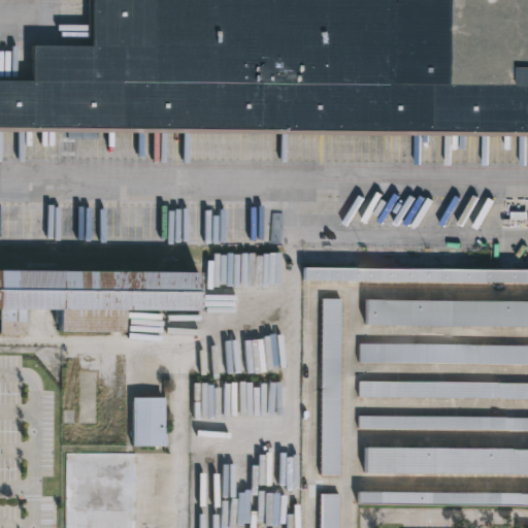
[(527,0),(527,136),(0,132),(0,80),(30,81),(31,47),(87,47),(87,0),(527,0)]
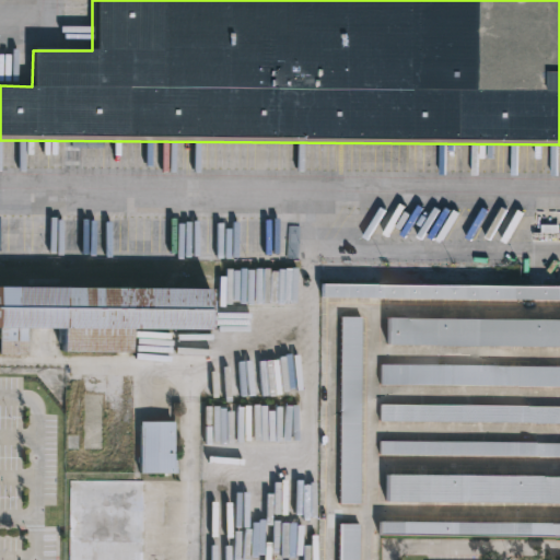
[(559,300),(322,300),(322,287),(559,287),(559,300)]
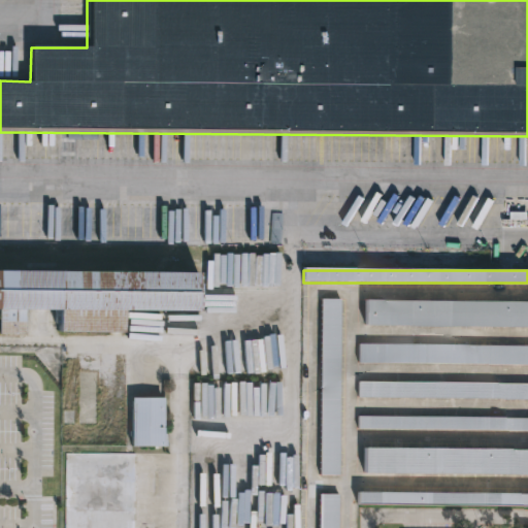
[(0,273),(198,275),(197,315),(122,314),(121,335),(57,334),(57,312),(25,311),(25,335),(0,335),(0,273)]
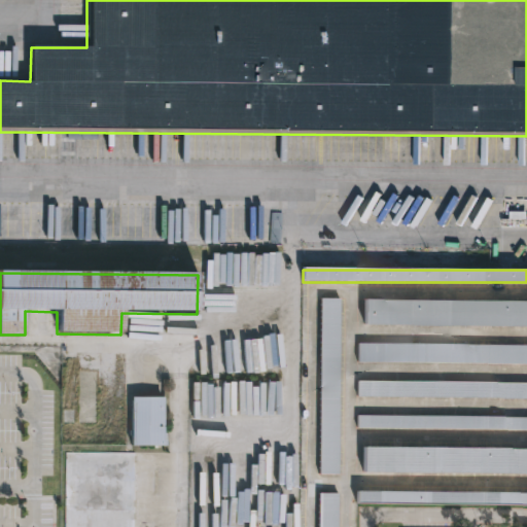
[(338,473),(319,473),(321,296),(340,297),(338,473)]
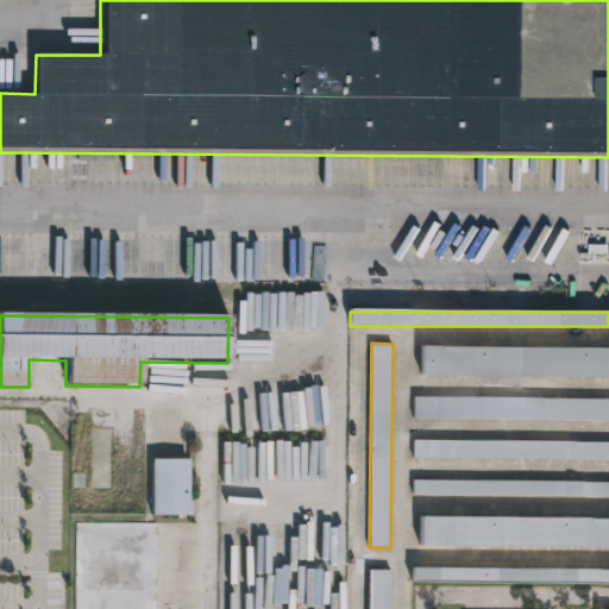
[(608,376),(421,376),(421,347),(608,349),(608,376)]
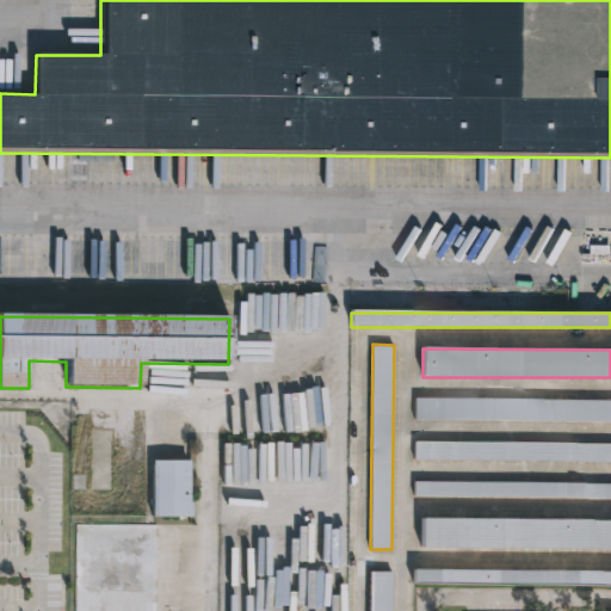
[(610,419),(414,418),(415,396),(610,397),(610,419)]
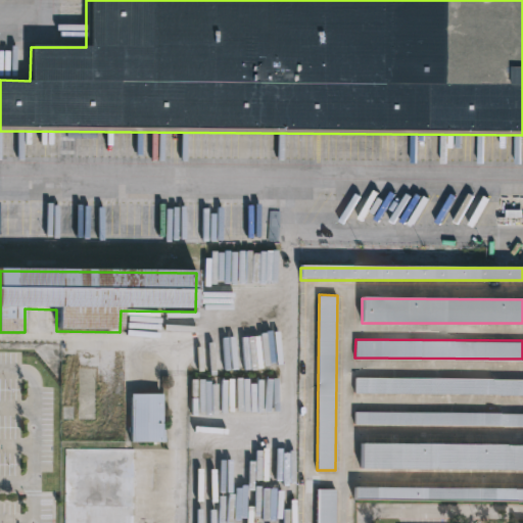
[(522,393),(354,393),(354,377),(522,378),(522,393)]
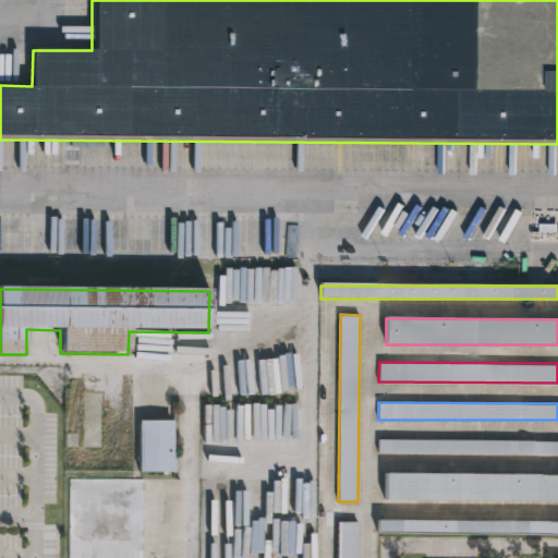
[(172,419),(172,457),(176,457),(176,470),(138,470),(138,419),(172,419)]
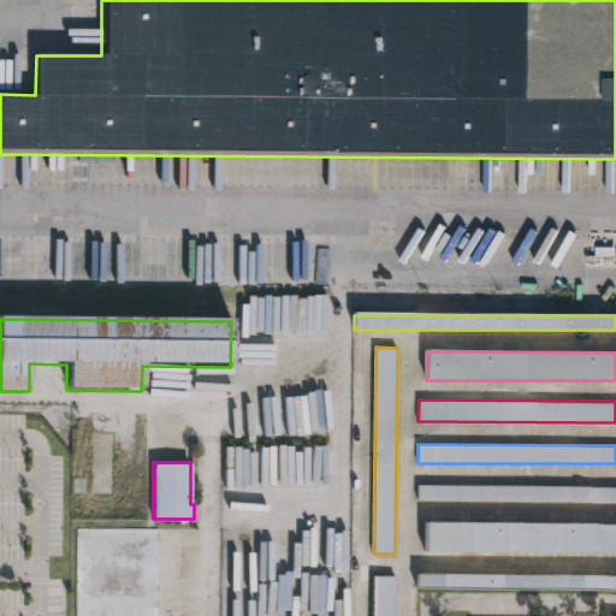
[(615,499),(418,498),(418,484),(615,485),(615,499)]
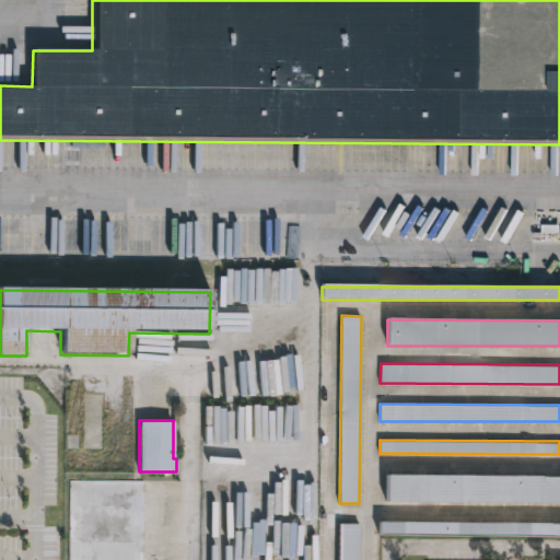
[(102,448),(102,454),(111,454),(111,461),(91,462),(91,448),(77,448),(77,441),(113,441),(113,448),(102,448)]
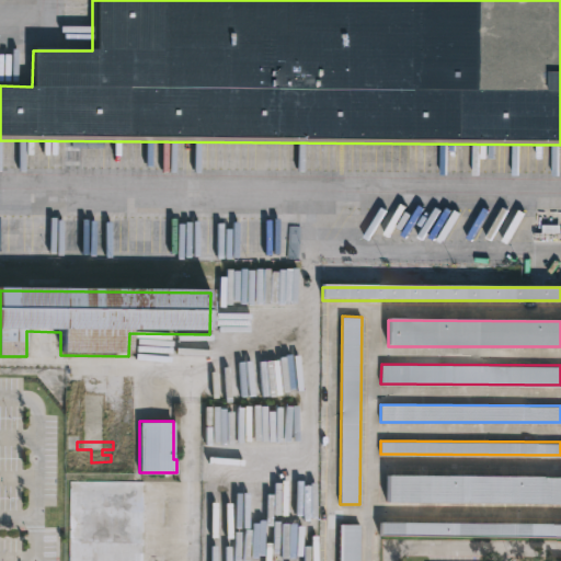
[(560,502),(387,501),(388,473),(560,474),(560,502)]
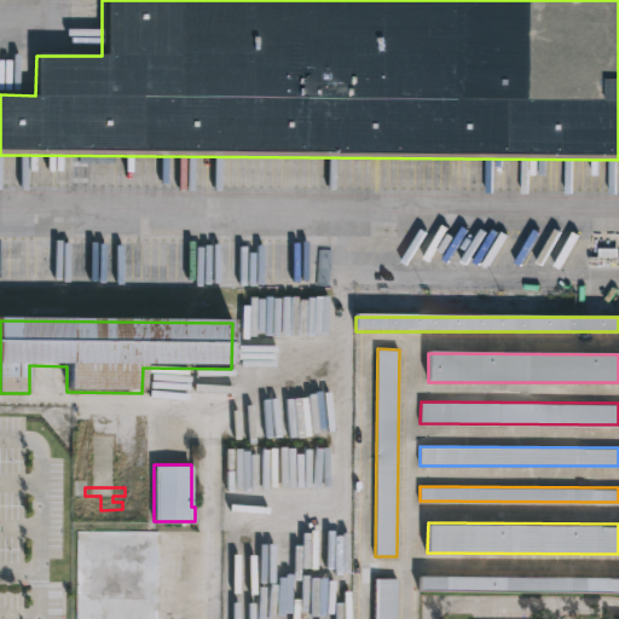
[(75,618),(76,530),(158,530),(158,532),(157,585),(161,585),(160,611),(157,611),(157,618),(75,618)]
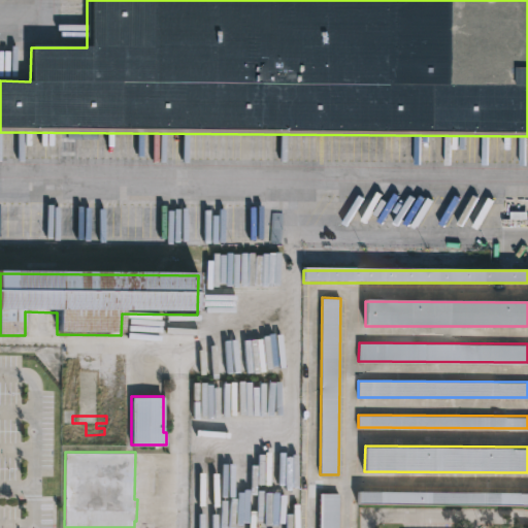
[(527,504),(357,503),(357,490),(527,491),(527,504)]
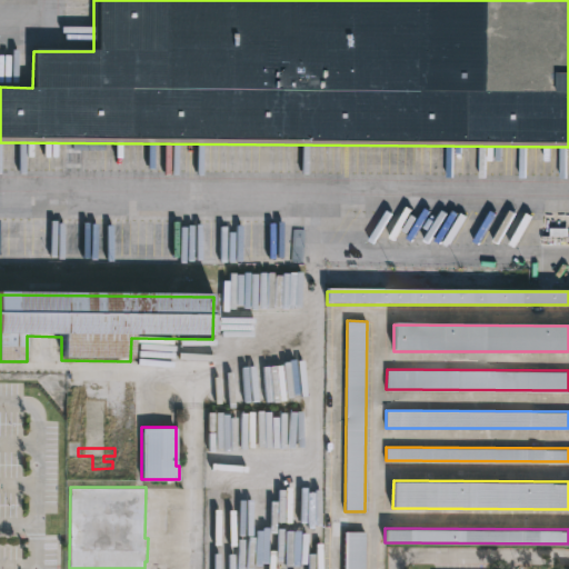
[(363,568),(343,568),(345,531),(365,531),(363,568)]
